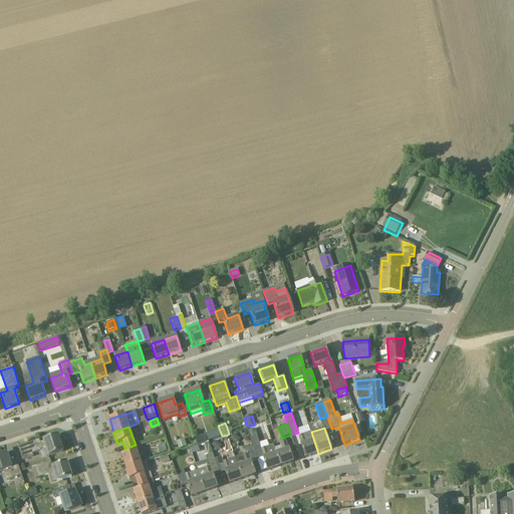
[(219,431),(213,433),(215,439),(221,437),(219,431)]
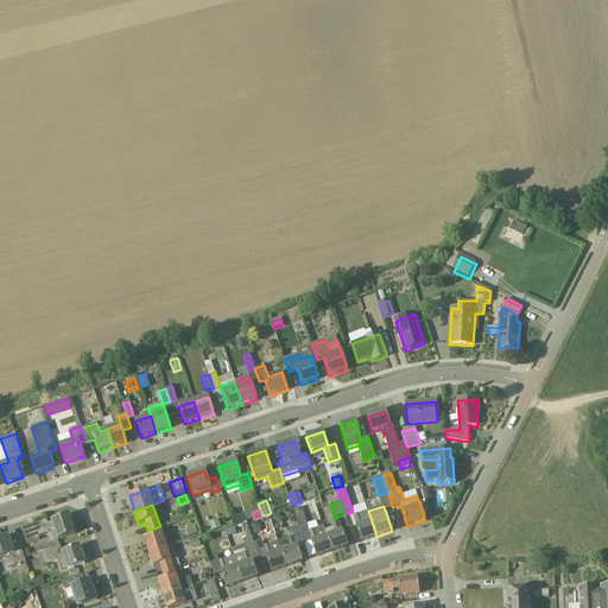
[(377,537),(368,511),(367,510),(358,513),(359,514),(353,517),(361,542),(377,537)]
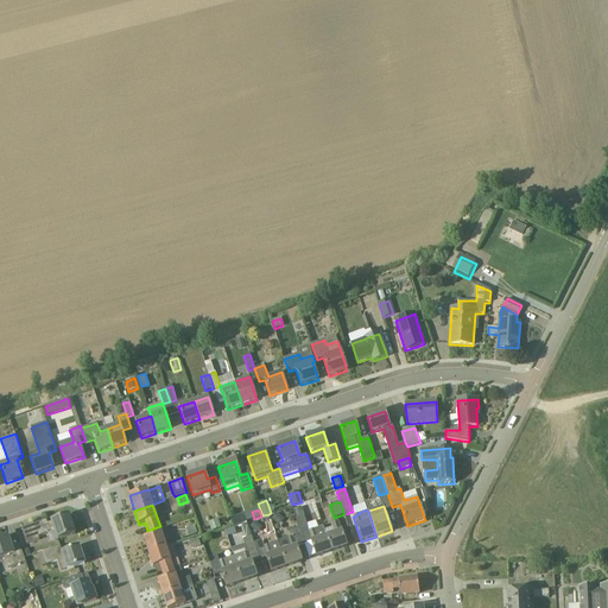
[(272,519),(279,526),(284,519),(277,513),(272,519)]
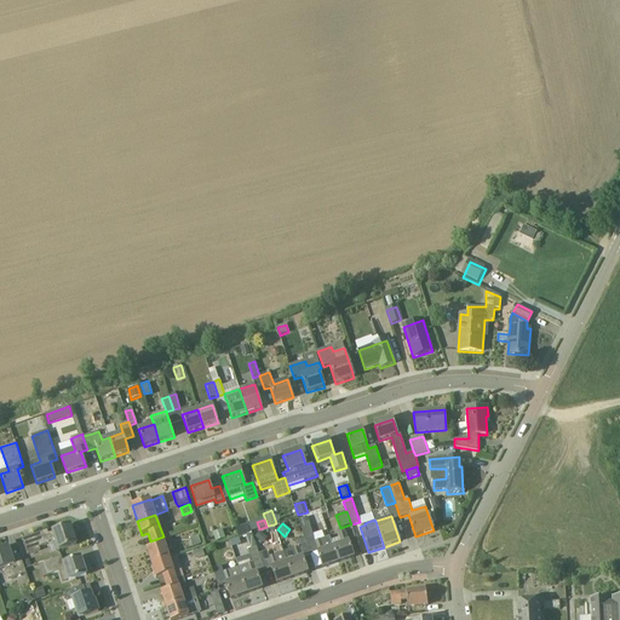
[(338,563),(329,537),(315,541),(310,526),(302,529),(304,538),(310,555),(317,552),(322,568),(338,563)]
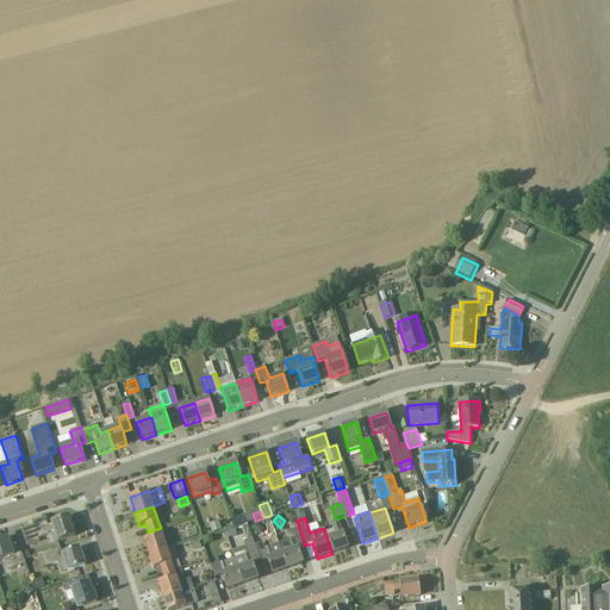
[(27,547),(39,542),(38,539),(55,533),(58,542),(75,536),(69,518),(53,523),(53,524),(48,526),(47,523),(22,530),(27,547)]
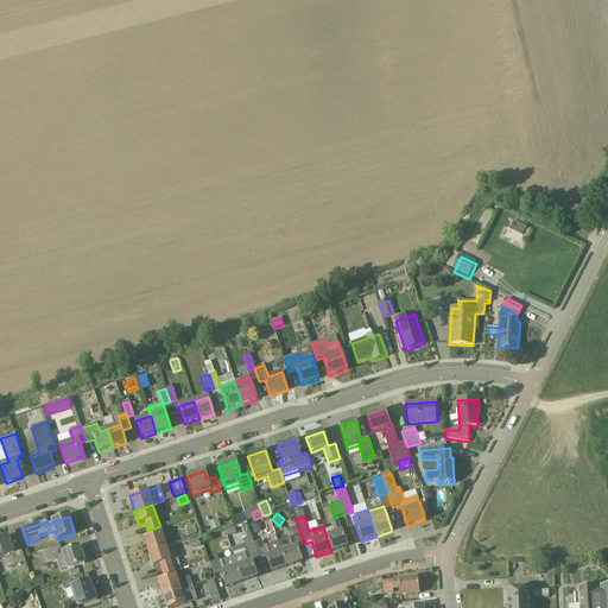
[(211,532),(221,529),(217,520),(208,523),(211,532)]
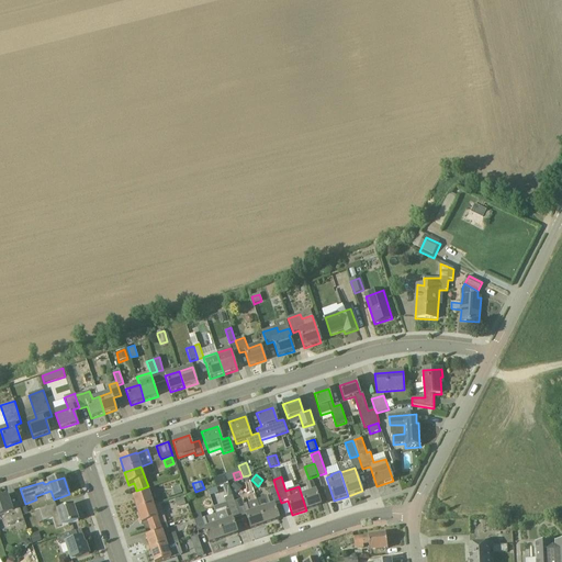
[(231,487),(236,492),(240,486),(235,482),(231,487)]
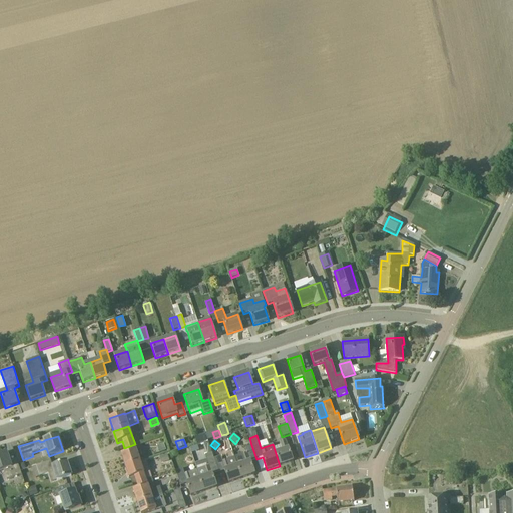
[(281,465),(280,466),(293,461),(289,448),(286,440),(280,442),(283,450),(276,453),(281,465)]
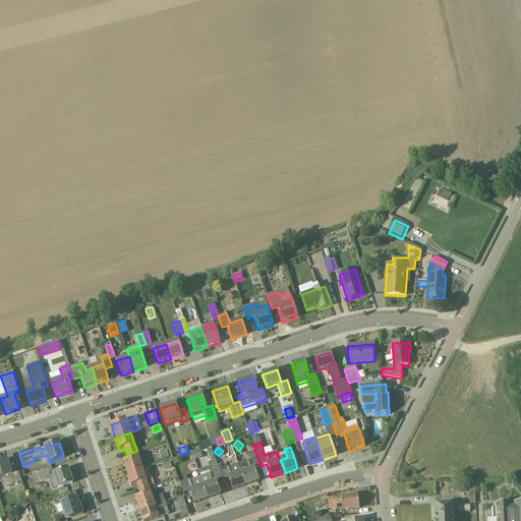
[(207,450),(211,461),(216,460),(212,448),(207,450)]
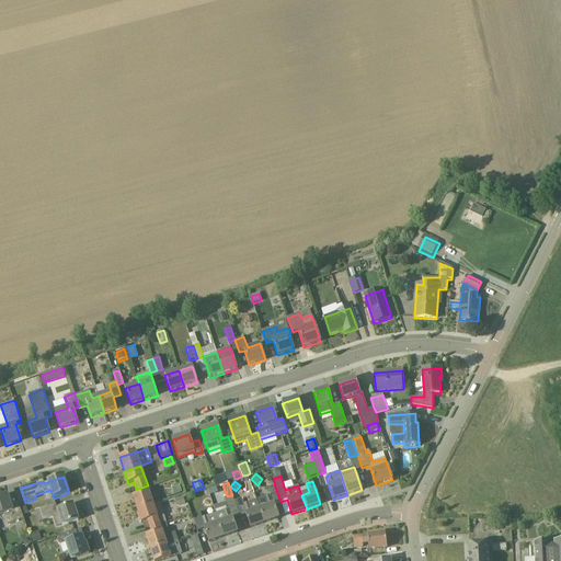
[(137,511),(155,505),(148,485),(136,490),(138,495),(133,497),(137,511)]
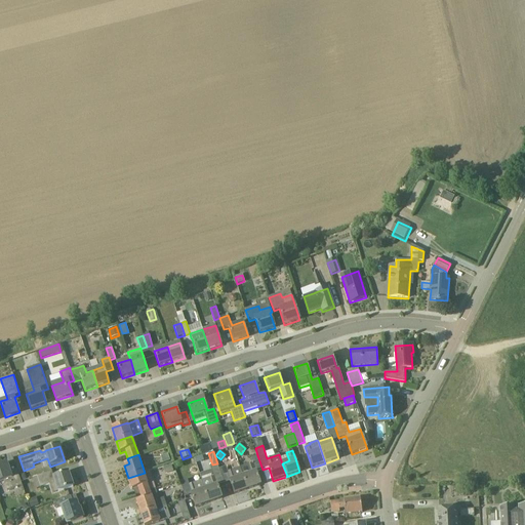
[(251,457),(253,463),(240,468),(247,490),(260,485),(256,472),(263,470),(257,455),(251,457)]
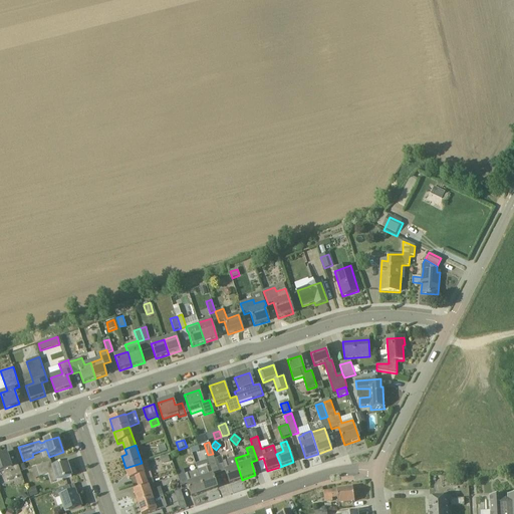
[(6,481),(21,476),(20,472),(18,466),(17,462),(10,464),(7,454),(0,456),(0,472),(3,471),(6,481)]
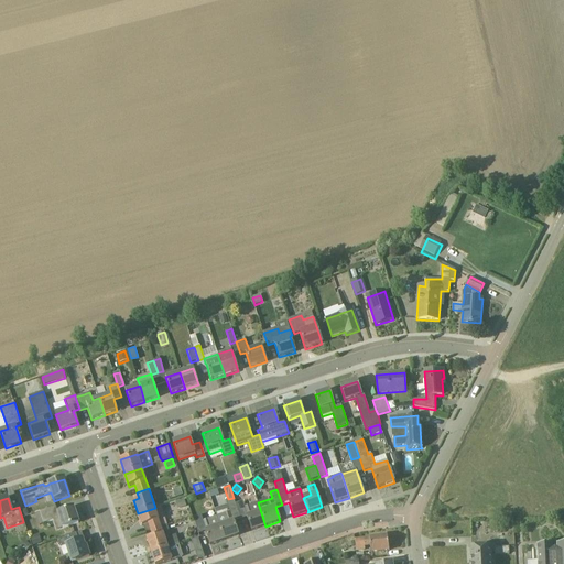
[(227,506),(214,510),(216,517),(225,541),(239,535),(234,522),(240,520),(234,498),(225,500),(227,506)]
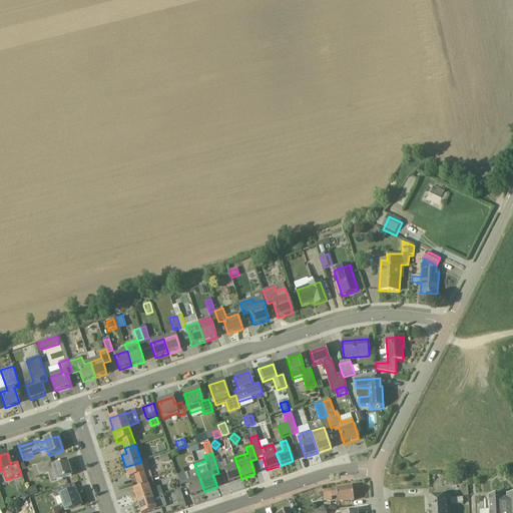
[(161,463),(169,461),(167,455),(159,457),(161,463)]
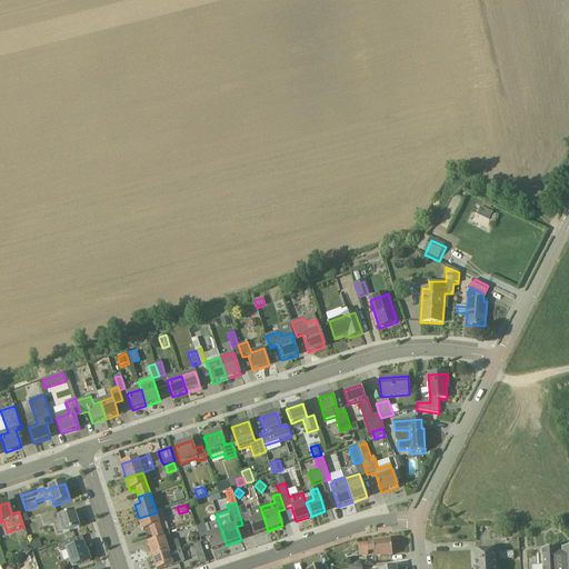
[(238,508),(243,523),(249,522),(253,536),(268,531),(260,507),(247,511),(246,506),(238,508)]
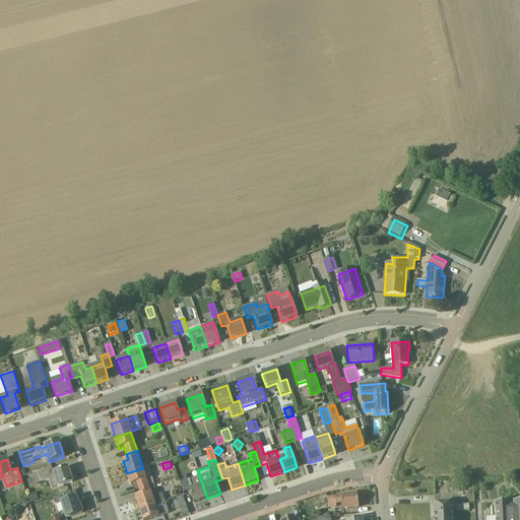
[(154,484),(148,466),(143,468),(127,473),(131,485),(136,483),(138,490),(154,484)]
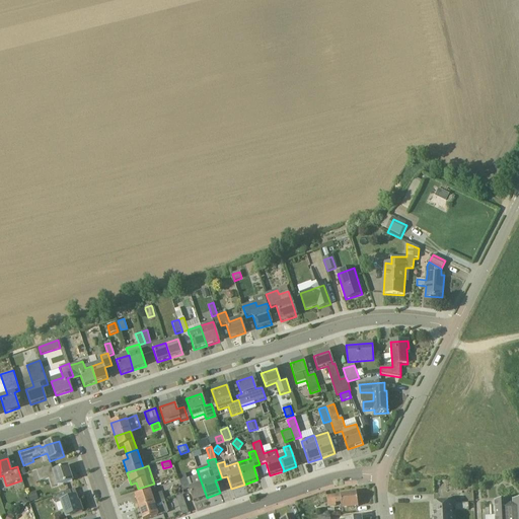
[(49,479),(52,489),(72,482),(68,467),(51,472),(49,466),(32,472),(35,484),(49,479)]
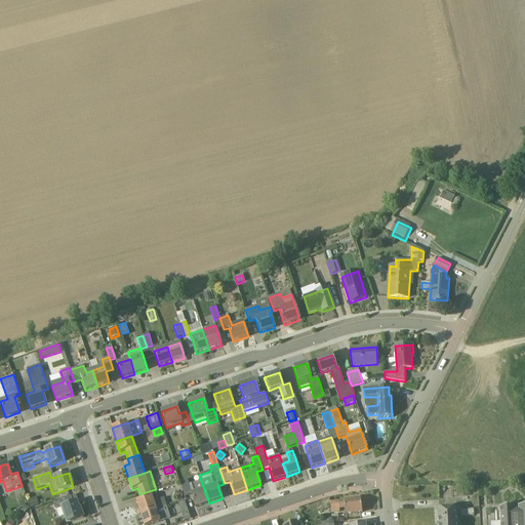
[(209,503),(201,481),(189,485),(188,480),(180,482),(185,496),(191,494),(196,508),(209,503)]
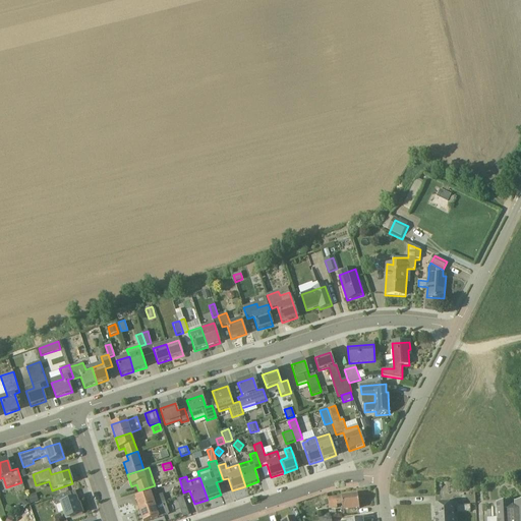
[(139,511),(165,502),(162,495),(158,496),(155,485),(138,490),(140,497),(135,499),(139,511)]
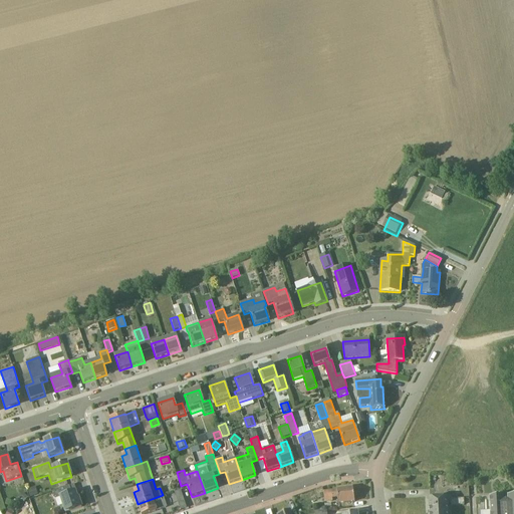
[(176,490),(179,484),(172,481),(170,486),(176,490)]
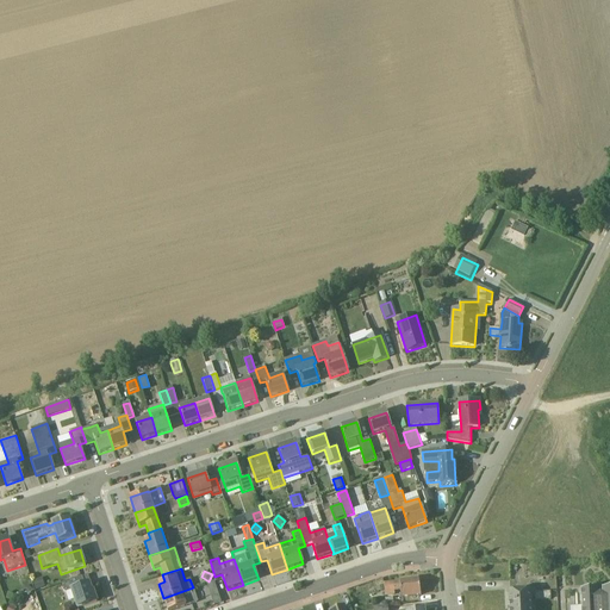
[(86,585),(83,577),(62,583),(66,592),(70,590),(76,609),(97,602),(93,591),(92,592),(89,584),(86,585)]
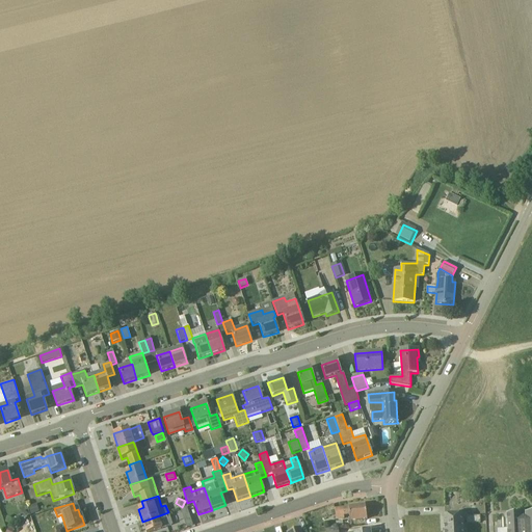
[(30,515),(37,513),(35,505),(28,507),(30,515)]
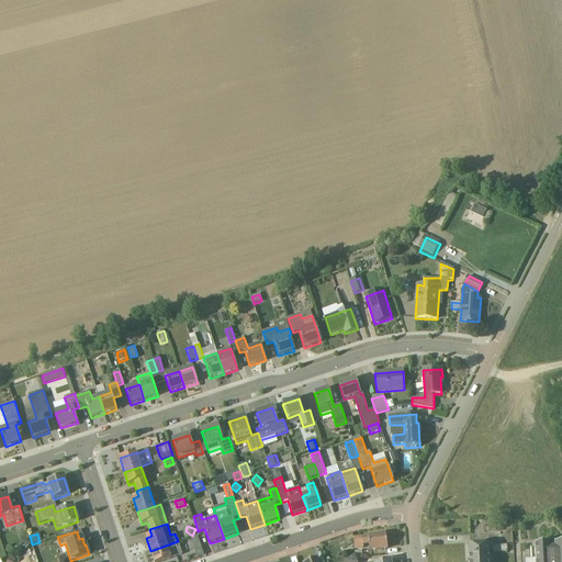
[(355,549),(363,548),(363,546),(370,544),(371,551),(388,549),(385,535),(353,538),(355,549)]
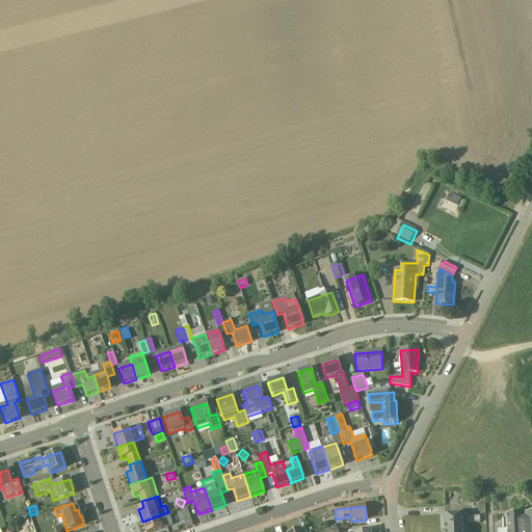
[(24,520),(28,514),(23,509),(18,515),(24,520)]
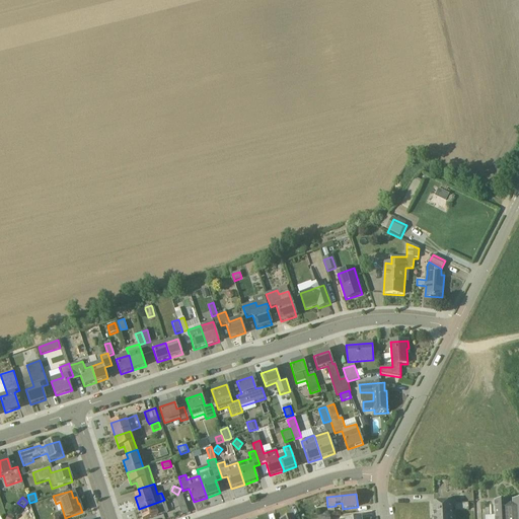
[(164,500),(139,509),(142,518),(149,518),(158,516),(168,512),(164,500)]
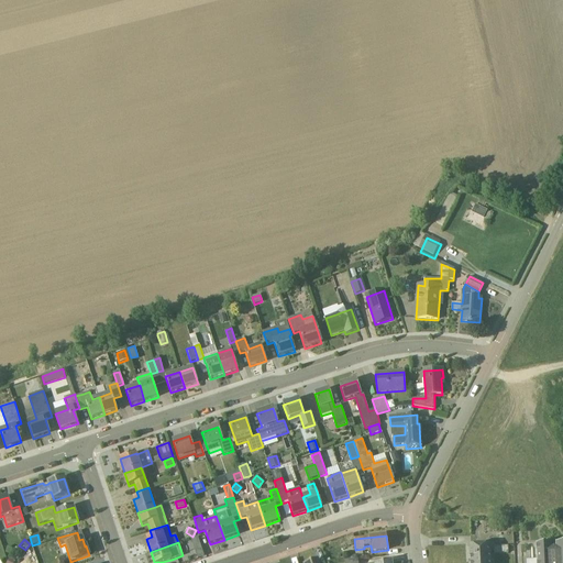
[(537,562),(562,562),(562,542),(555,543),(555,544),(551,544),(551,543),(536,544),(537,562)]
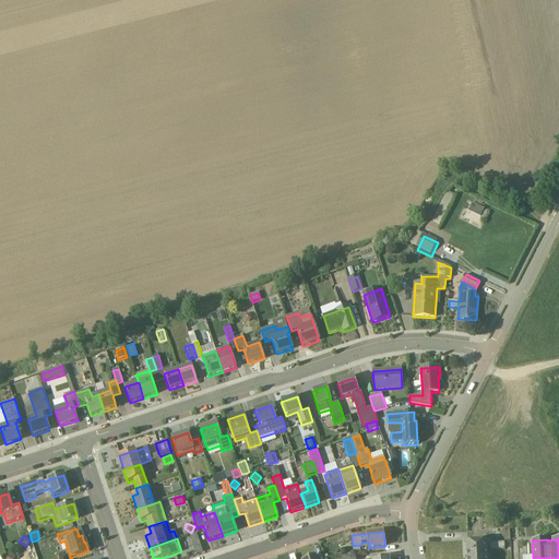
[(468,543),(466,543),(466,558),(486,558),(486,543),(468,543)]
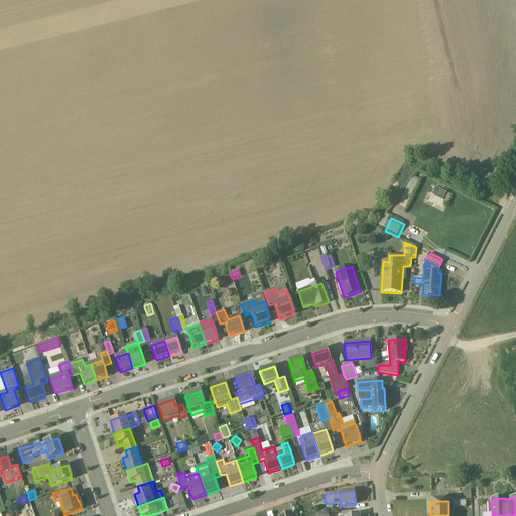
[(187,510),(184,503),(178,505),(180,513),(187,510)]
